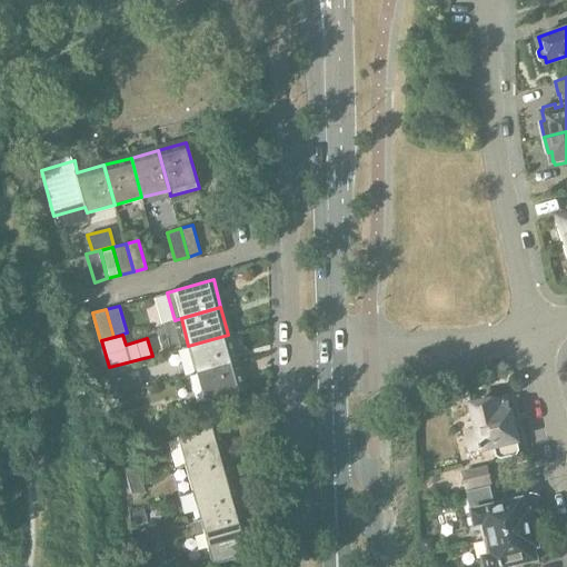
[(228,335),(188,346),(196,372),(236,361),(228,335)]
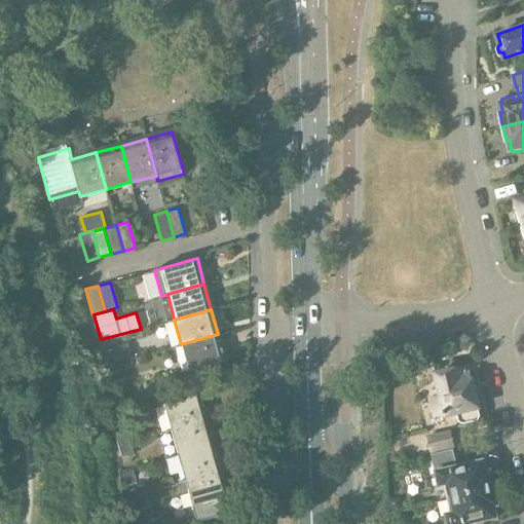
[(181,344),(188,370),(225,360),(218,334),(181,344)]
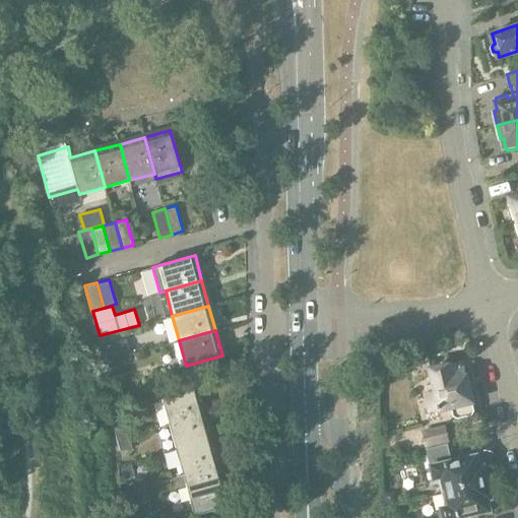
[(113,342),(117,358),(128,354),(124,339),(113,342)]
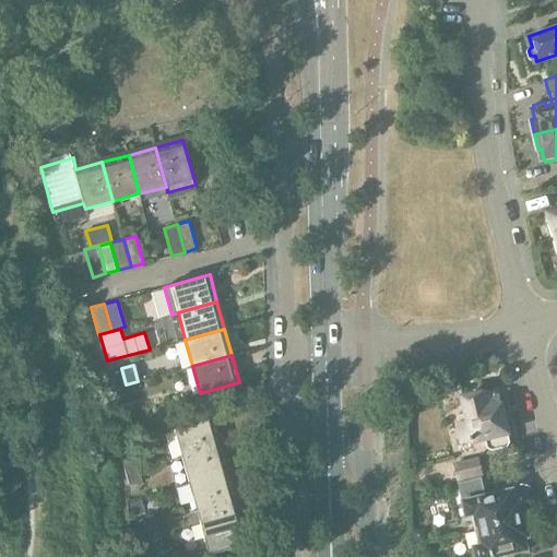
[(111,388),(125,384),(120,372),(107,376),(111,388)]
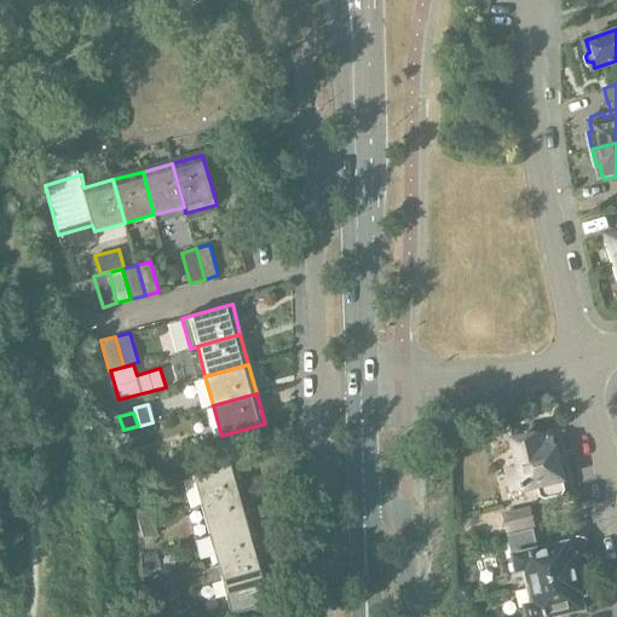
[(124,430),(127,445),(142,440),(138,426),(124,430)]
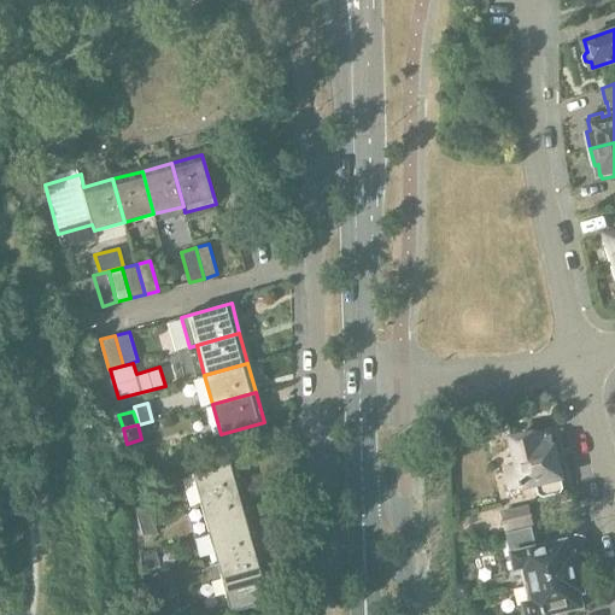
[(564,487),(551,429),(514,438),(521,467),(508,470),(513,488),(538,482),(540,493),(544,496),(563,492),(564,487)]
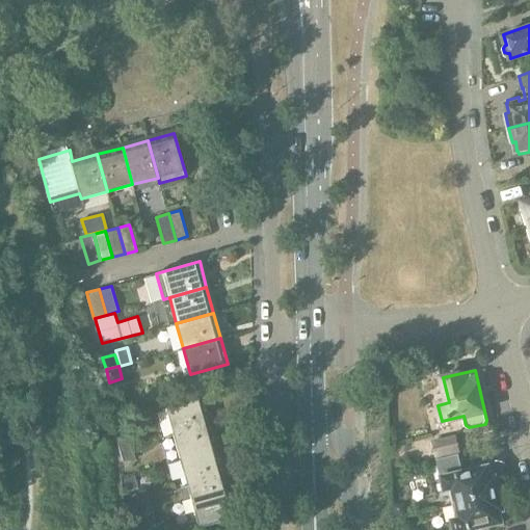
[(165,408),(173,434),(210,424),(203,397),(165,408)]
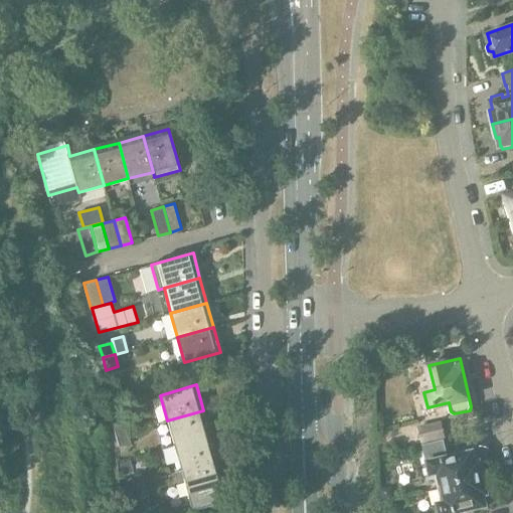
[(210,435),(203,410),(167,420),(174,446),(210,435)]
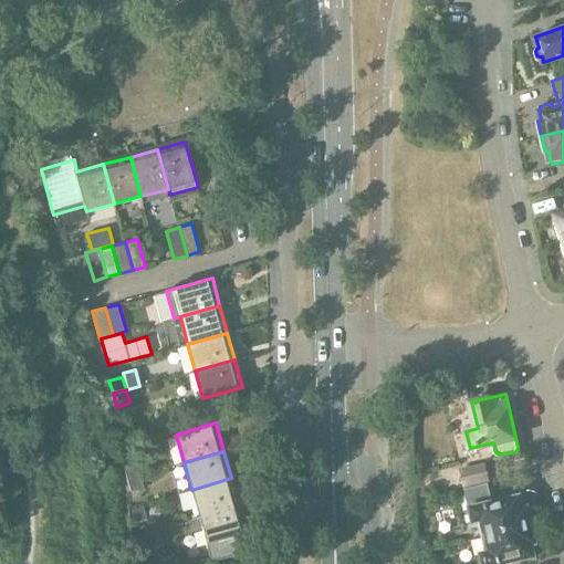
[(128,478),(141,473),(137,461),(124,465),(128,478)]
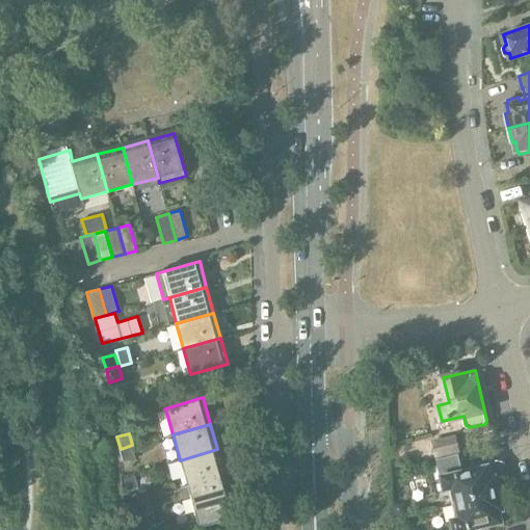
[(438,456),(456,452),(460,451),(457,436),(433,442),(438,456)]
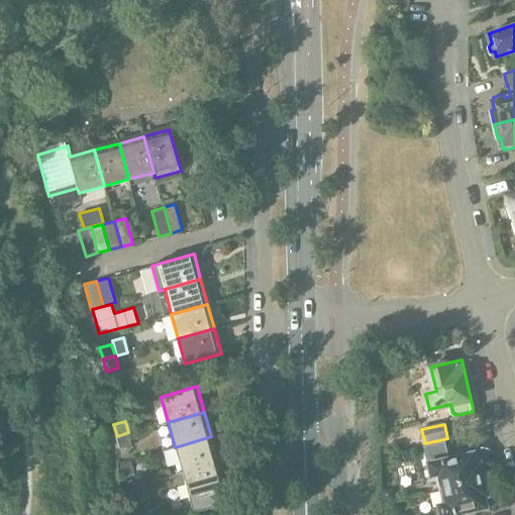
[(132,444),(128,432),(117,436),(120,448),(132,444)]
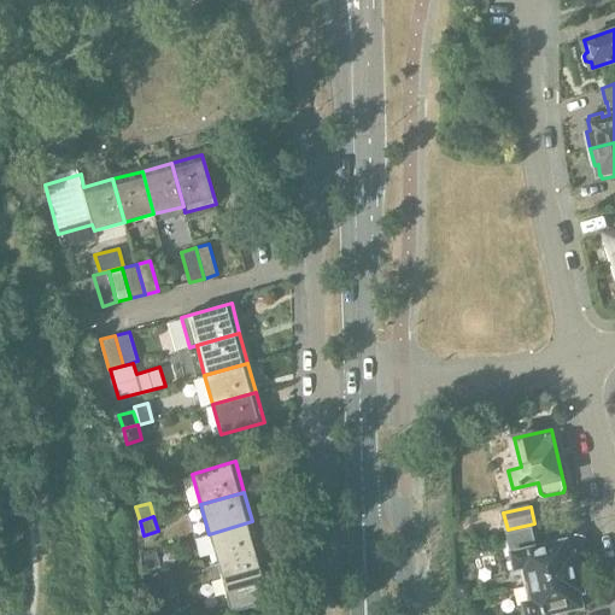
[(261,551),(252,521),(209,534),(217,563),(261,551)]
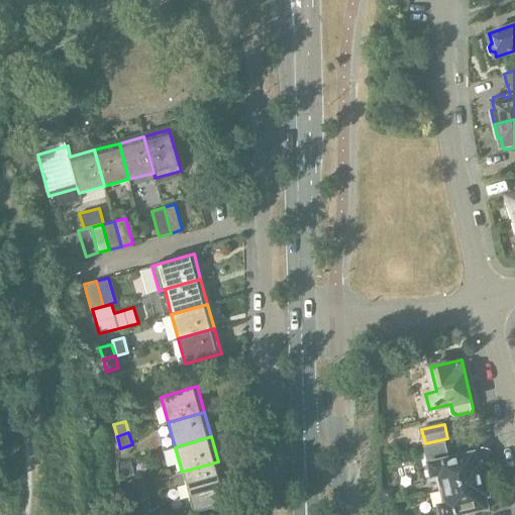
[(447,458),(443,439),(425,443),(429,462),(430,462),(433,476),(437,475),(441,490),(486,479),(482,462),(478,464),(475,452),(447,458)]
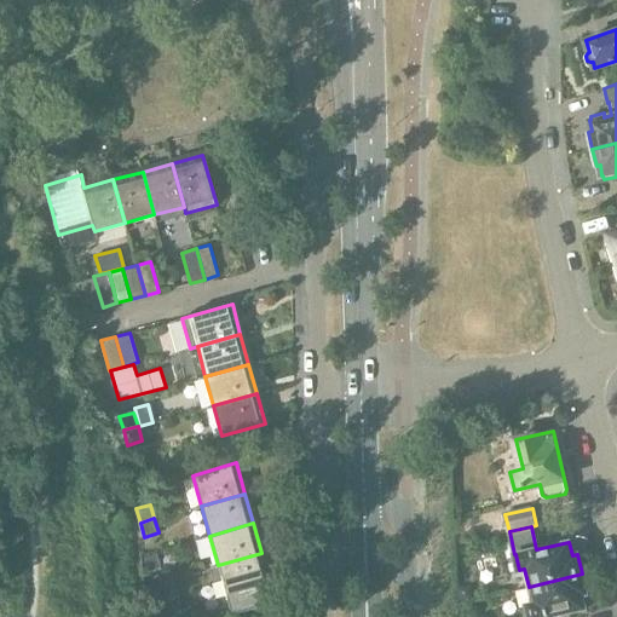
[(144,555),(148,570),(160,566),(156,553),(144,555)]
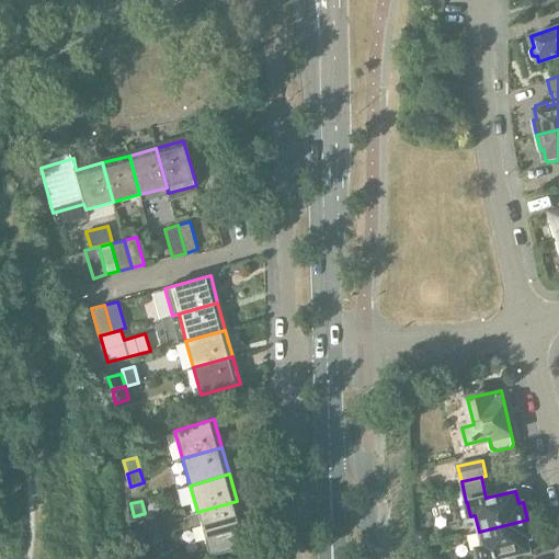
[(244,527),(237,501),(197,512),(209,556),(232,549),(240,536),(238,531),(247,527),(246,526),(244,527)]
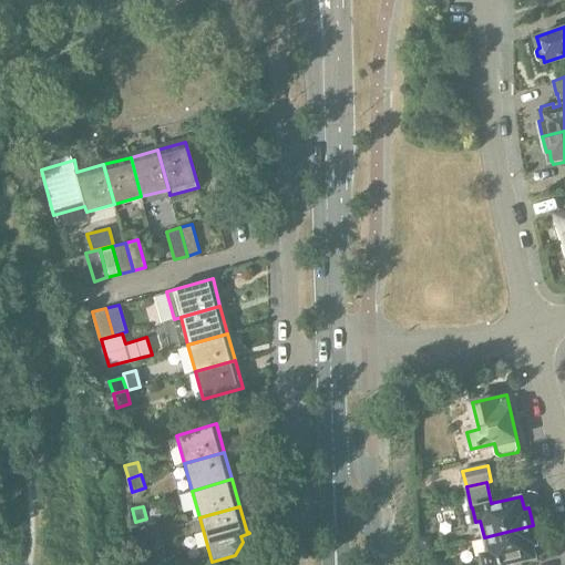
[(533,525),(484,537),(488,554),(483,555),(485,564),(500,564),(536,557),(533,545),(537,544),(533,525)]
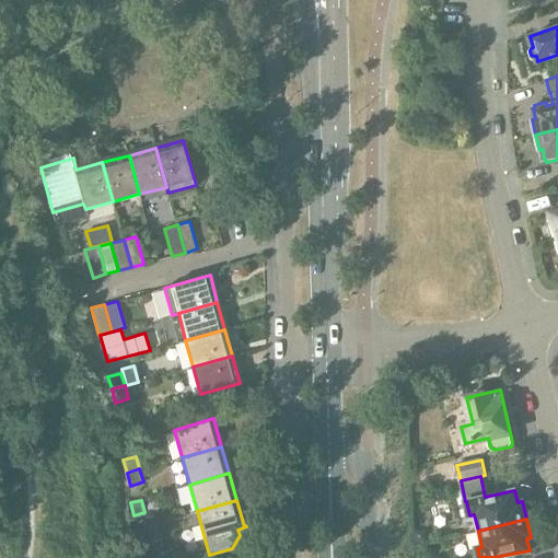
[(150,550),(151,554),(164,549),(157,522),(143,525),(150,550)]
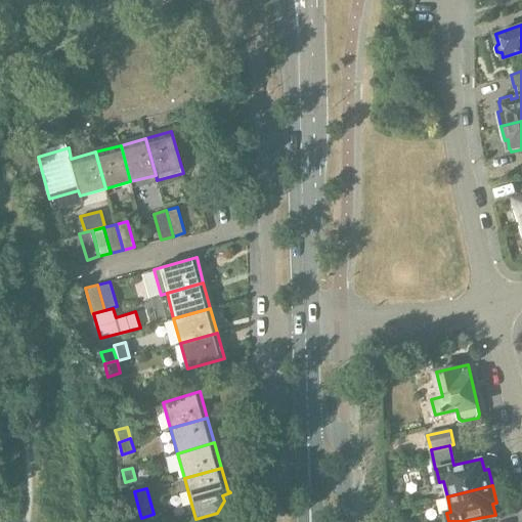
[(141,518),(140,515),(134,491),(122,494),(128,515),(129,521),(141,518)]
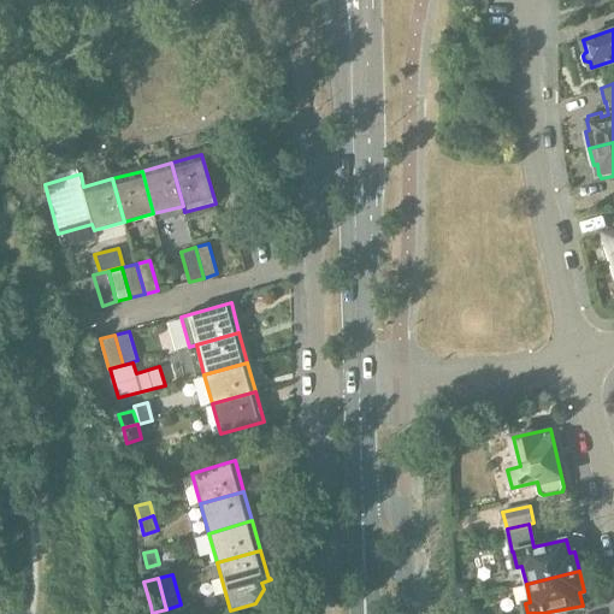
[(470,592),(468,586),(464,583),(458,584),(460,595),(470,592)]
